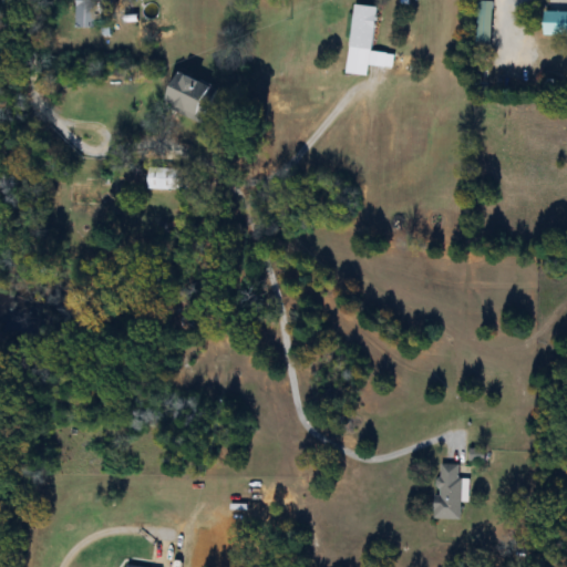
[(75,0),(75,30),(95,30),(94,0),(75,0)]
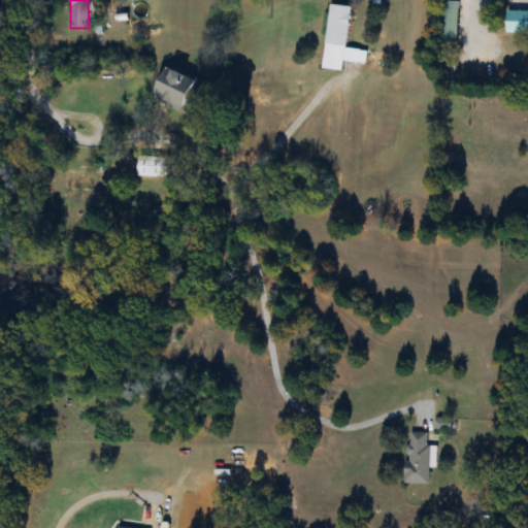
[(458,41),(458,2),(444,2),(444,41),(458,41)]
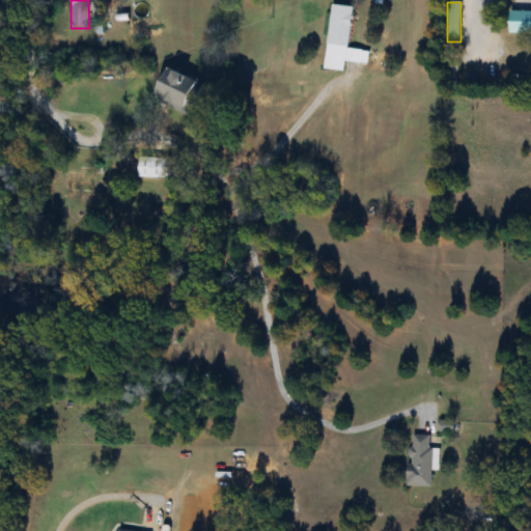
[(354,8),(332,5),(327,50),(347,52),(346,62),(362,63),(363,51),(348,50),(354,8)]
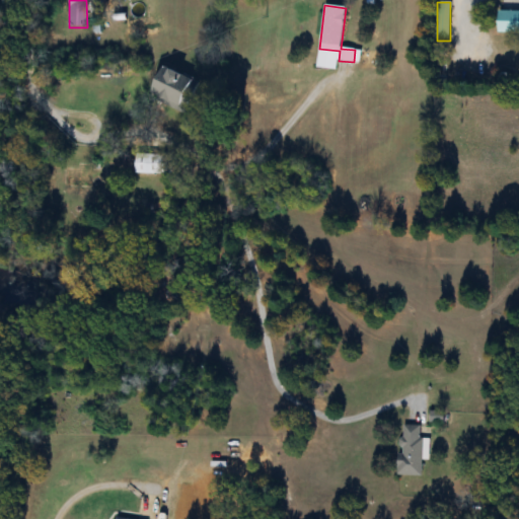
[(497,33),(518,33),(518,11),(497,11),(497,33)]
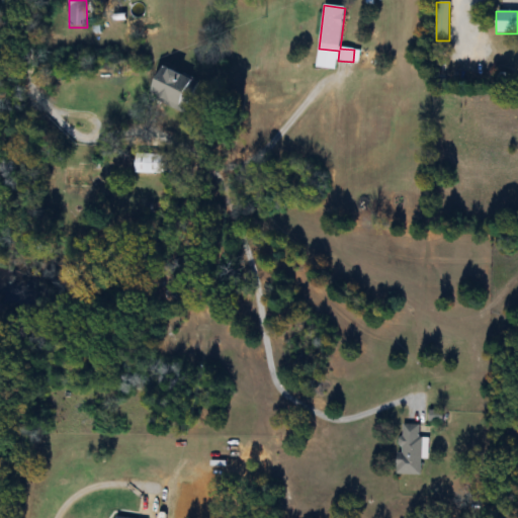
[(179,107),(191,79),(162,66),(149,93),(179,107)]
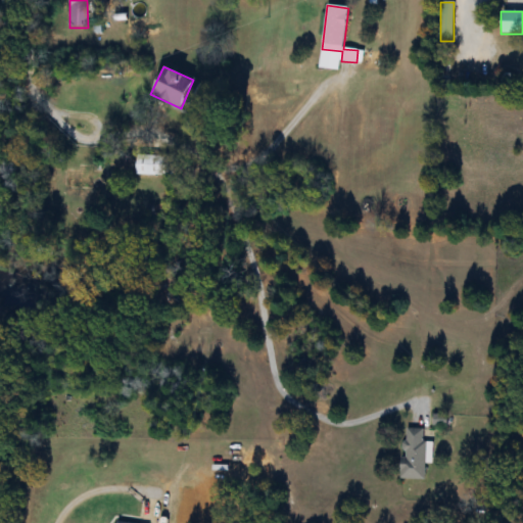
[(137,176),(158,176),(158,154),(137,154),(137,176)]
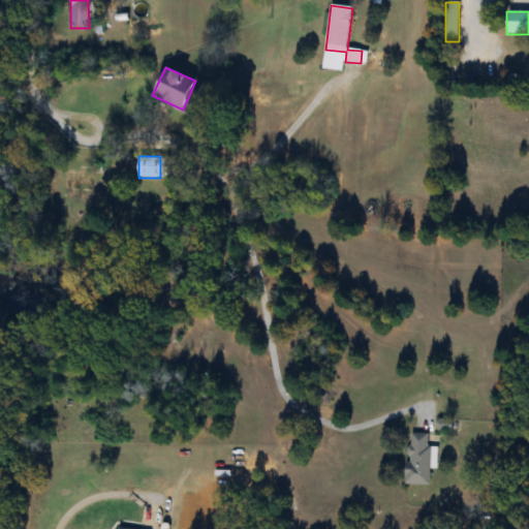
[(407,486),(431,486),(432,448),(429,448),(429,435),(408,434),(407,486)]
